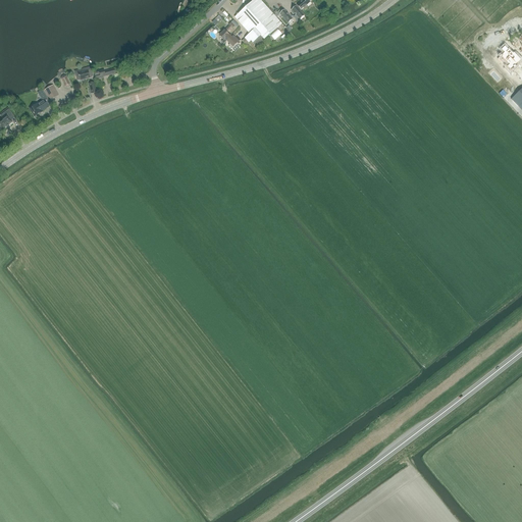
[(276,17),(274,15),(260,0),(254,0),(252,3),(235,18),(247,32),(250,29),(255,34),(257,33),(260,37),(263,40),(264,40),(275,29),(281,23),(276,17)]
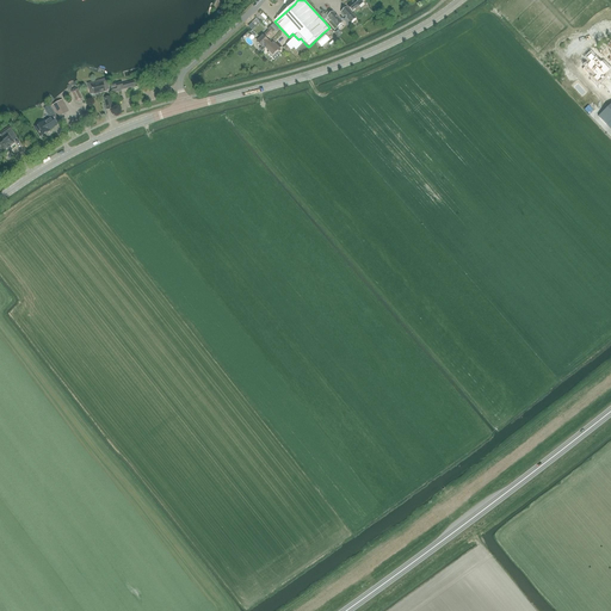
[(351,0),(353,2),(349,7),(352,12),(363,2),(360,0),(351,0)]
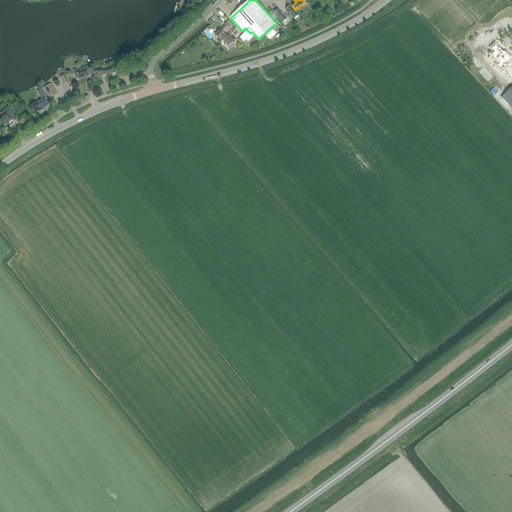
[(290,6),(286,10),(290,15),(288,17),(294,24),(296,22),(294,19),(298,15),(290,6)]
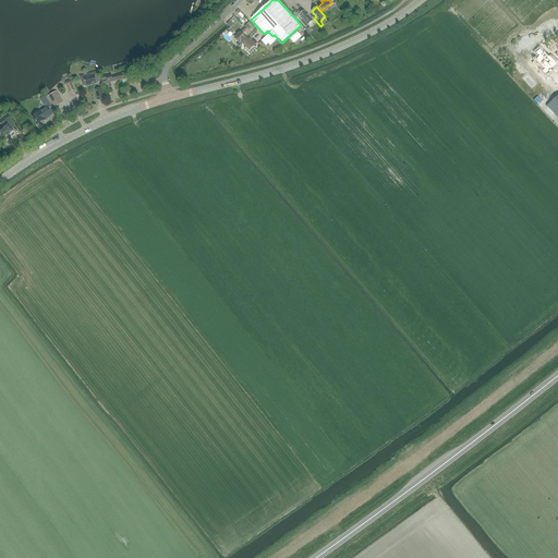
[(293,16),(295,19),(300,15),(307,25),(313,21),(304,11),(302,13),(300,11),(293,16)]
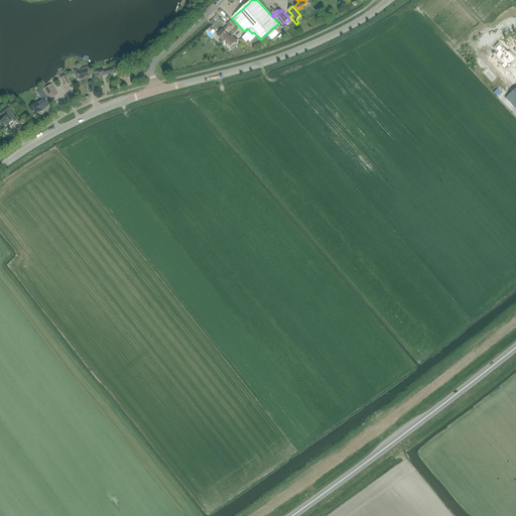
[(230,28),(232,26),(233,28),(236,25),(231,20),(226,24),(227,25),(227,26),(217,35),(219,37),(221,39),(219,41),(222,43),(224,41),(226,39),(224,37),(226,35),(224,32),(229,28),(230,28)]
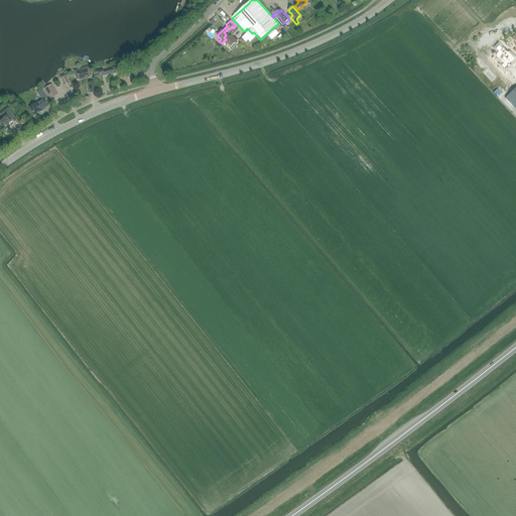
[(247,33),(241,38),(245,42),(248,40),(250,43),(250,42),(257,36),(254,32),(252,33),(247,28),(244,31),(247,33)]
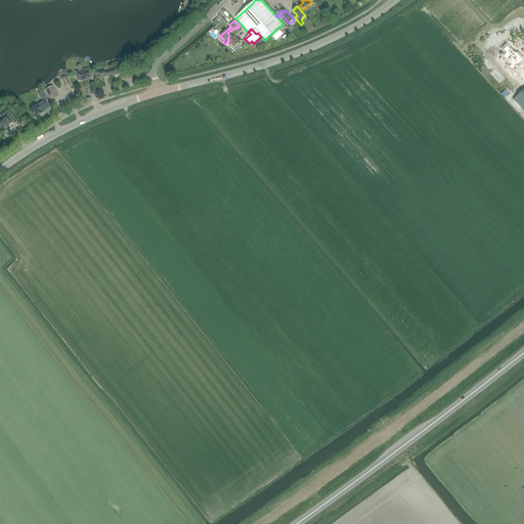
[(229,40),(227,42),(230,45),(230,46),(234,50),(238,46),(241,43),(234,37),(232,39),(229,36),(227,38),(229,40)]
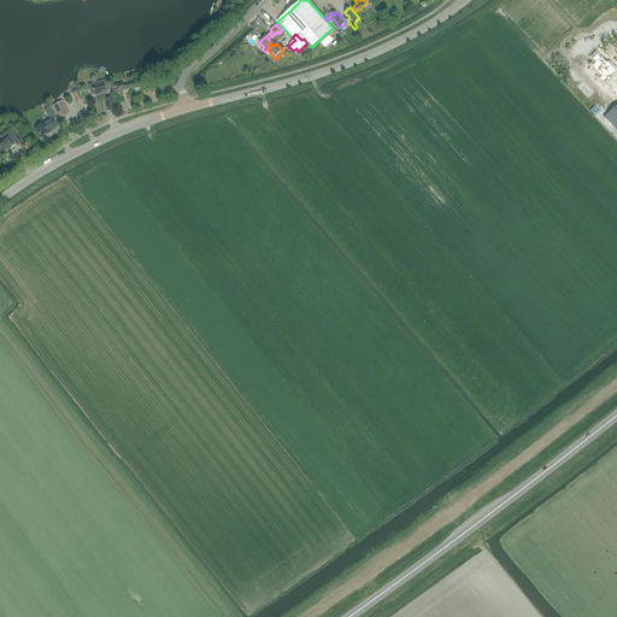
[(313,47),(312,47),(311,47),(307,43),(299,51),(301,53),(305,51),(307,50),(310,50),(313,47)]
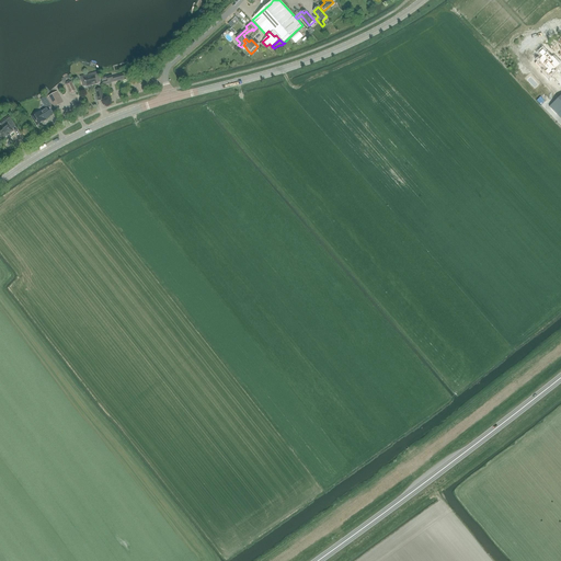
[(533,60),(550,78),(560,67),(560,66),(545,49),(533,60)]
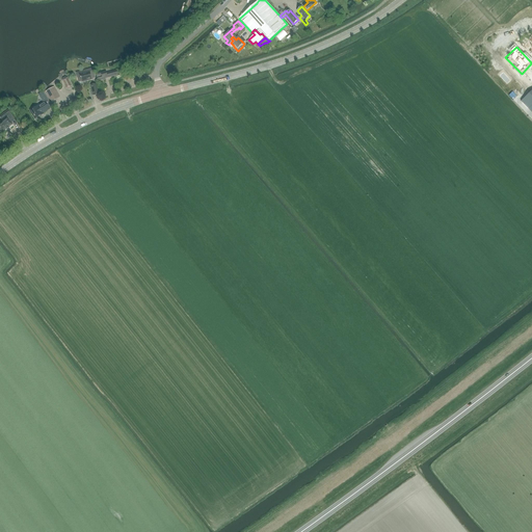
[(106,79),(118,75),(116,71),(107,73),(107,72),(102,73),(102,72),(96,74),(98,81),(103,80),(103,81),(106,80),(106,79)]
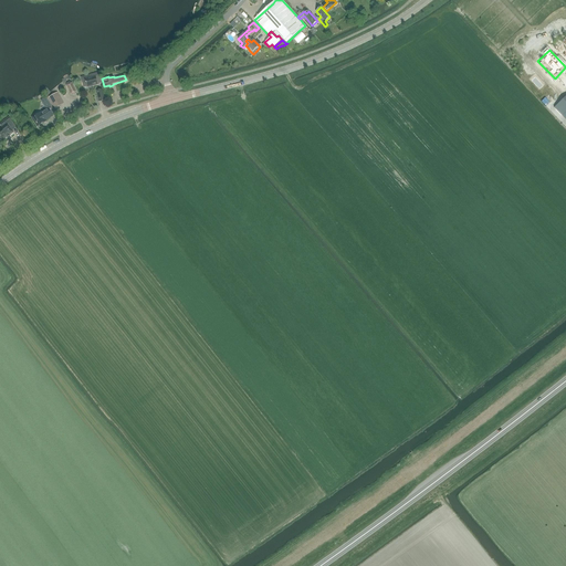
[(565,75),(556,84),(559,87),(565,81),(565,75)]
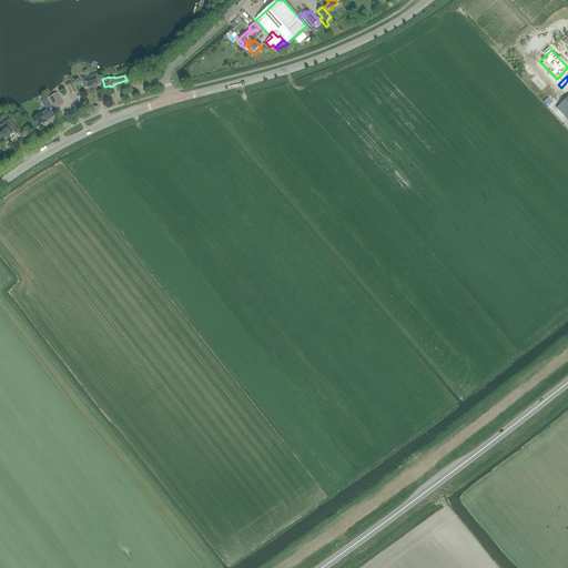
[(90,77),(81,79),(83,85),(84,88),(88,87),(88,89),(99,85),(99,84),(102,83),(100,77),(91,80),(90,77)]
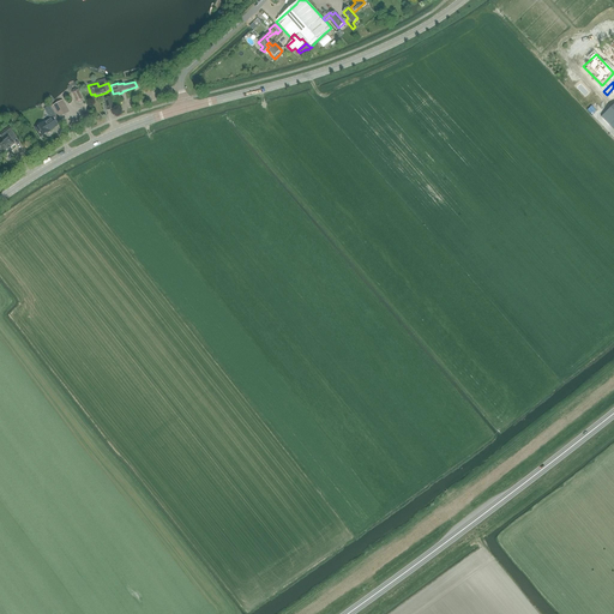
[(83,102),(83,100),(79,91),(77,90),(73,92),(72,95),(77,102),(79,104),(83,102)]
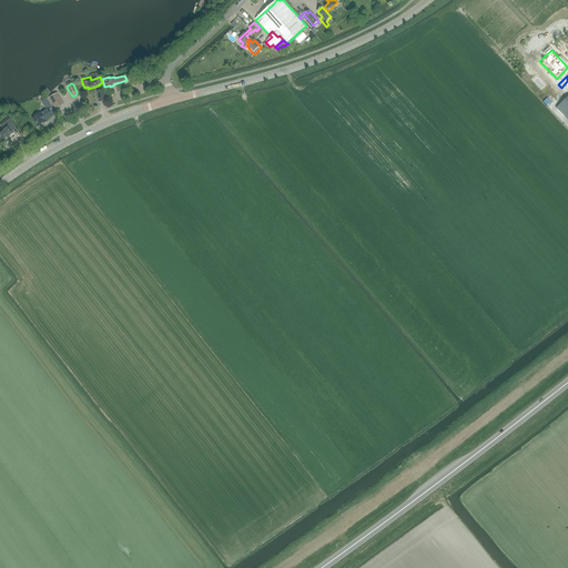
[(97,91),(100,103),(107,101),(105,97),(104,90),(97,91)]
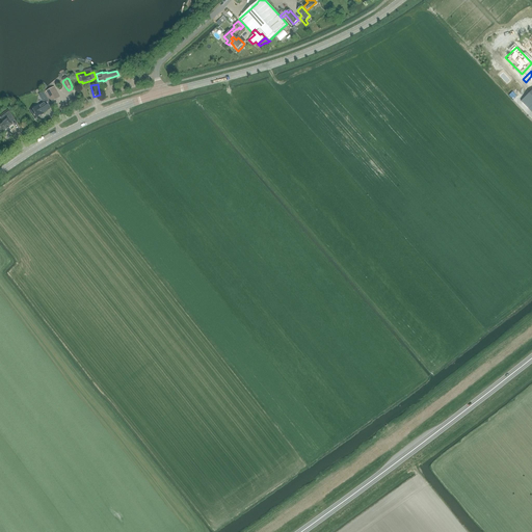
[(54,86),(44,92),(50,104),(60,98),(54,86)]
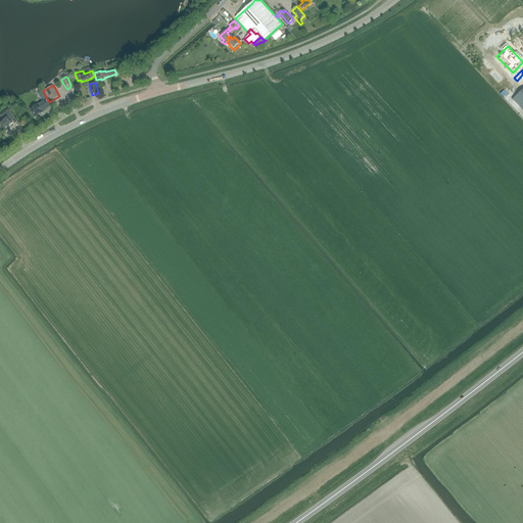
[(522,89),(512,100),(519,107),(522,103),(522,89)]
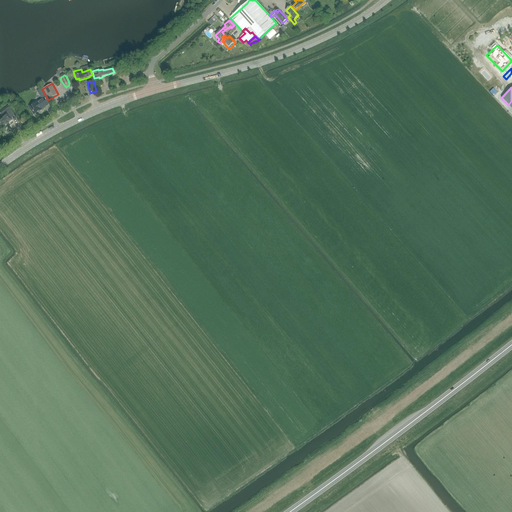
[(37,102),(29,107),(33,115),(35,114),(35,115),(36,115),(37,115),(38,115),(38,114),(38,113),(38,112),(38,111),(41,109),(43,107),(47,105),(50,103),(48,100),(42,89),(41,89),(37,92),(42,100),(37,102)]
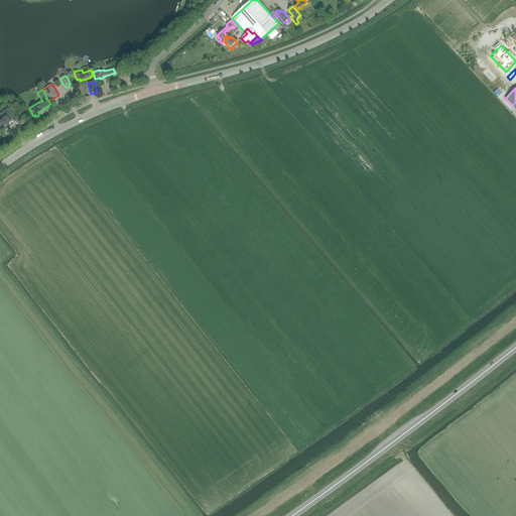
[(2,117),(0,118),(0,125),(2,128),(6,125),(7,126),(9,125),(8,124),(13,121),(12,119),(15,117),(9,109),(0,115),(2,117)]
